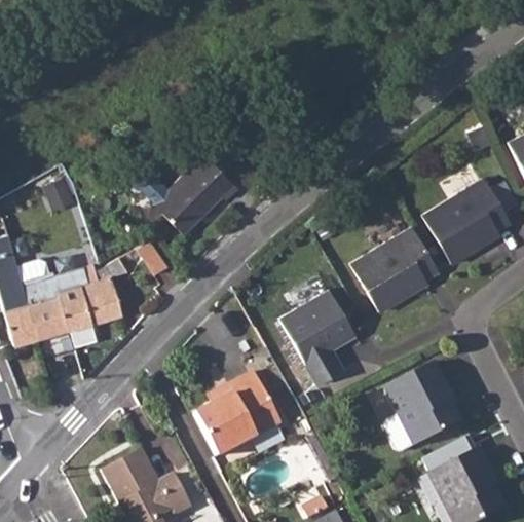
[(523,132),(507,141),(523,178),(523,132)]
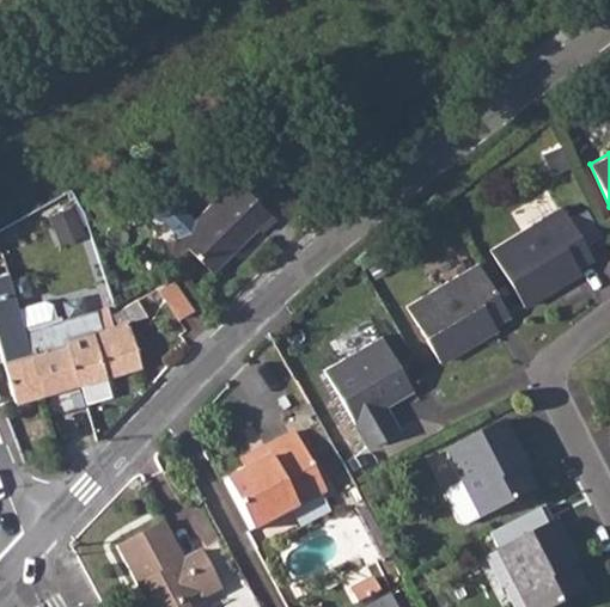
[(238,184),(178,240),(214,276),(258,232),(263,237),(278,224),(238,184)]
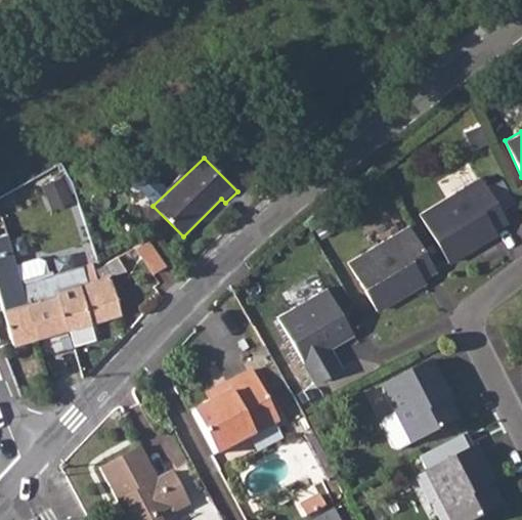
[(479,178),(419,215),(448,264),(474,248),(472,244),(507,222),(479,178)]
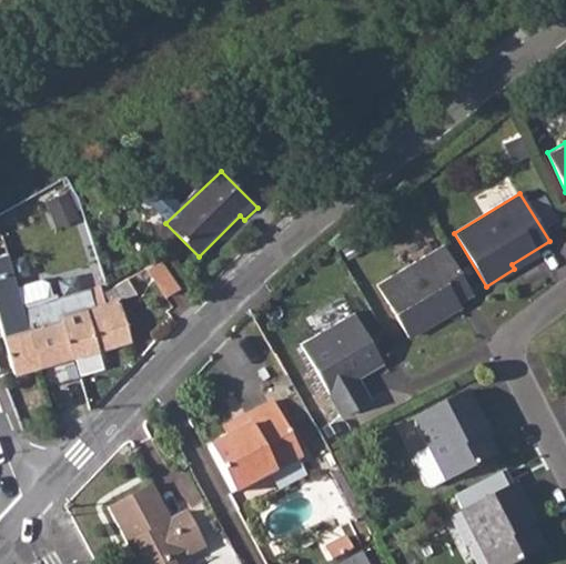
[(76,194),(50,202),(59,229),(84,221),(76,194)]
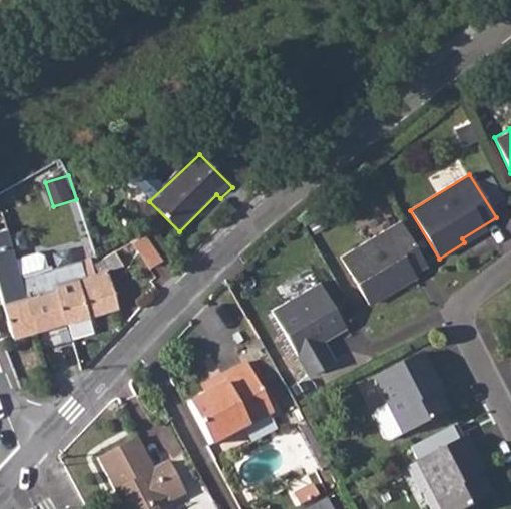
[(425,265),(400,222),(341,259),(368,306),(394,290),(392,286),(425,265)]
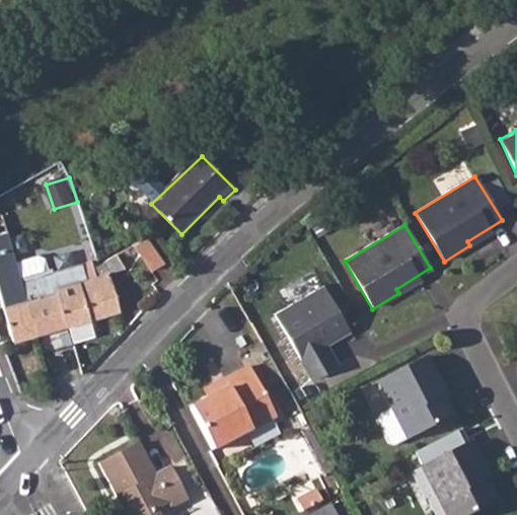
[(20,279),(8,234),(0,235),(0,294),(14,345),(38,338),(20,279)]
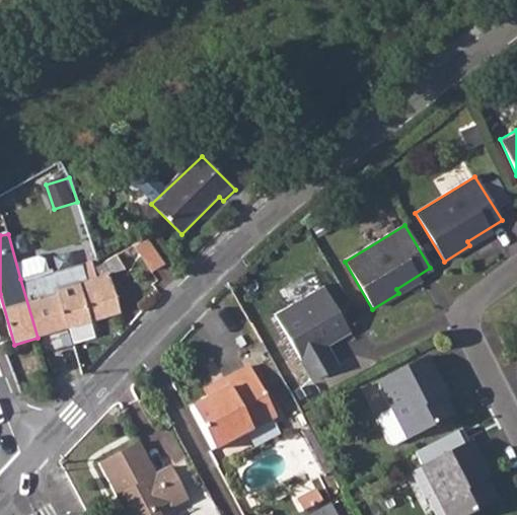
[(149,239),(137,246),(155,273),(166,266),(149,239)]
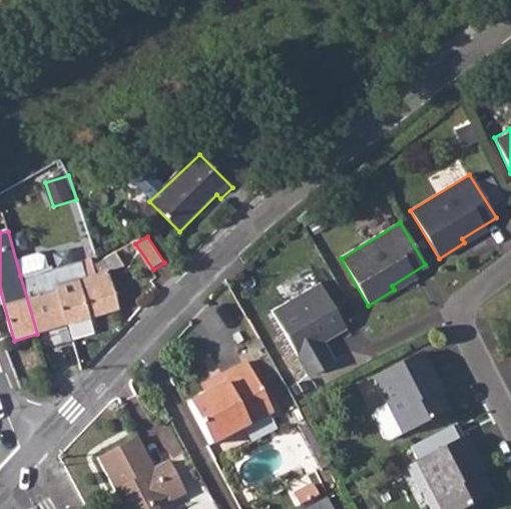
[(52,266),(53,272),(58,286),(95,276),(92,268),(84,270),(82,263),(79,252),(73,248),(50,256),(52,266)]
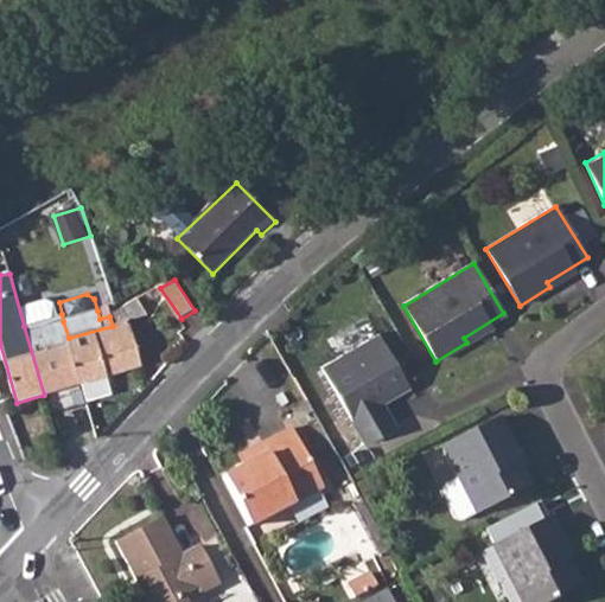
[(113,326),(69,338),(82,384),(84,394),(106,386),(102,378),(141,365),(128,321),(147,315),(139,301),(109,316),(113,326)]
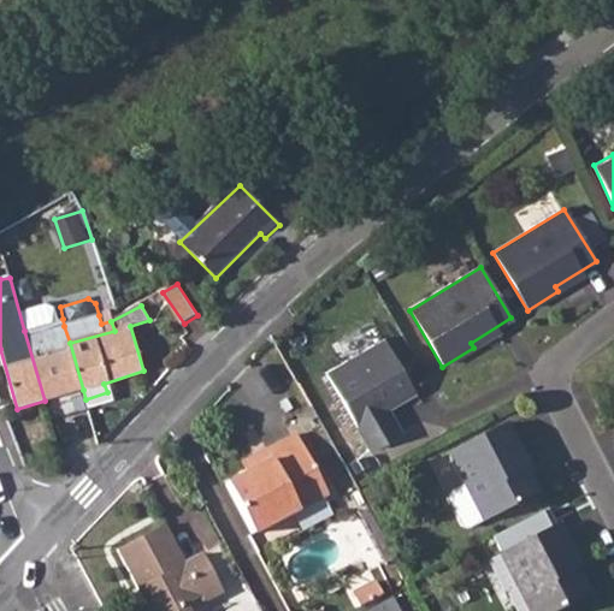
[(63,319),(24,331),(45,401),(83,390),(70,343),(64,326),(63,319)]
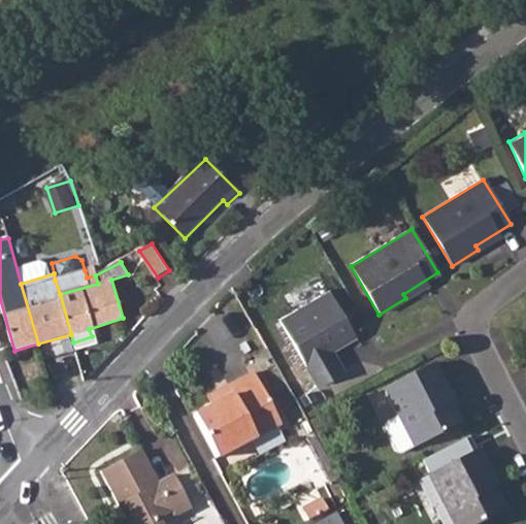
[(328,292),(280,322),(319,387),(343,371),(329,348),(353,332),(328,292)]
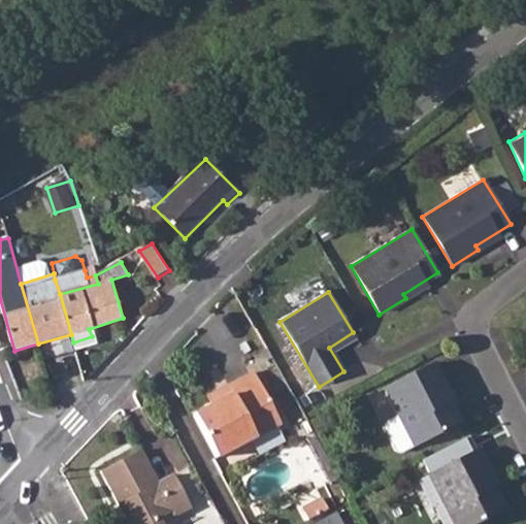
[(433,364),(384,391),(398,418),(384,424),(384,432),(395,452),(400,455),(461,424),(442,388),(446,387),(433,364)]
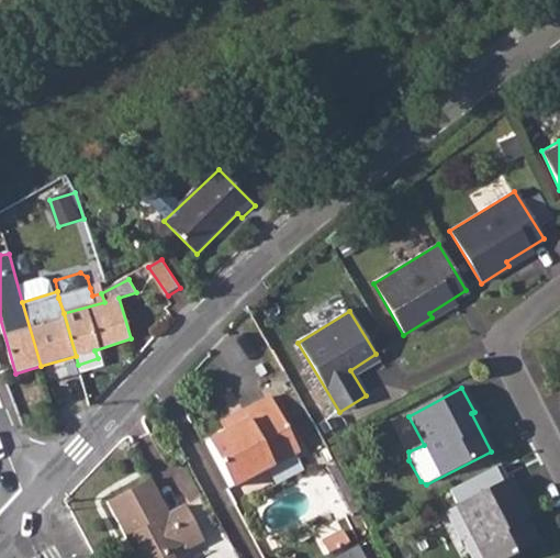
[(254,423),(227,437),(208,447),(232,493),(286,464),(300,456),(270,401),(249,413),(254,423)]
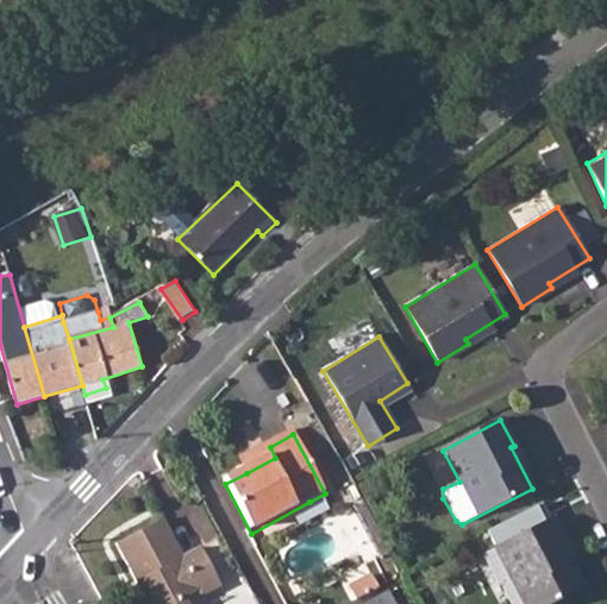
[(270,447),(241,463),(246,473),(275,458),(270,447)]
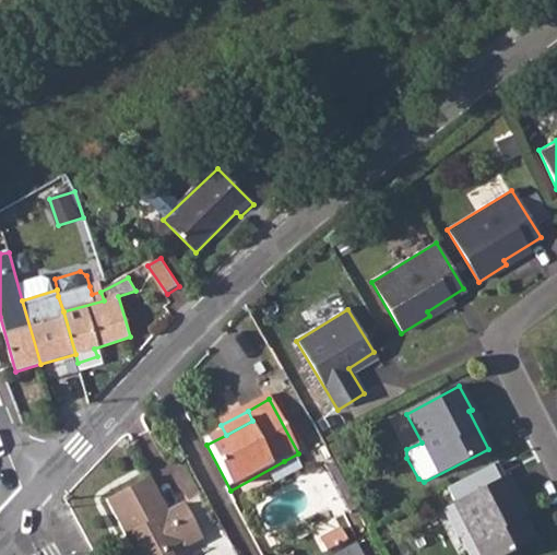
[(506,475),(453,504),(480,554),(509,554),(519,550),(535,541),(517,504),(519,502),(506,475)]
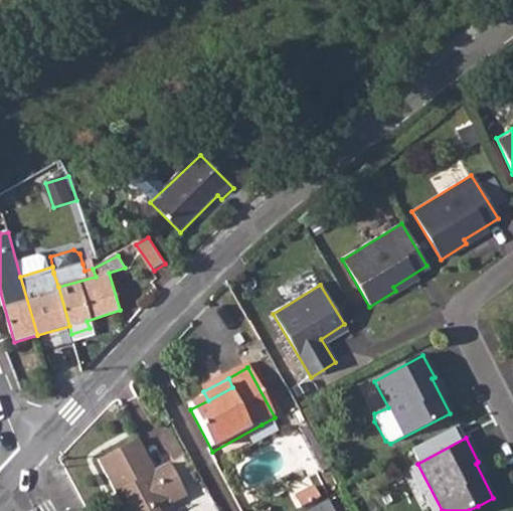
[(101,465),(118,496),(124,493),(132,510),(159,510),(169,505),(172,509),(188,501),(171,468),(156,476),(140,445),(101,465)]
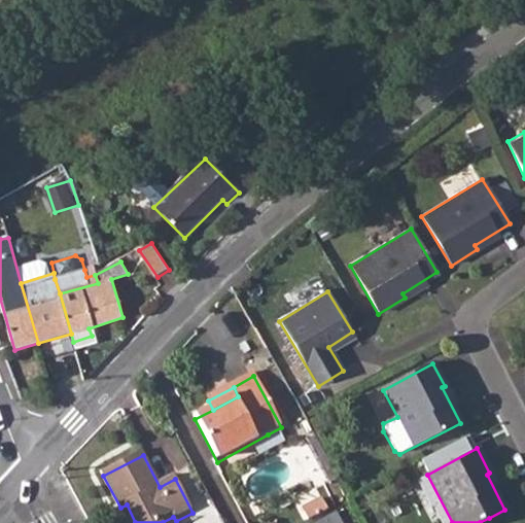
[(320,502),(302,513),(307,522),(312,522),(326,515),(320,502)]
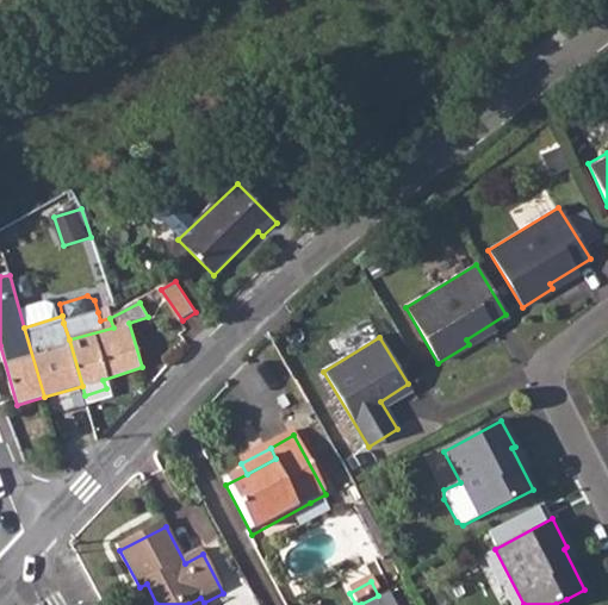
[(147,584),(140,587),(147,604),(156,604),(147,584)]
